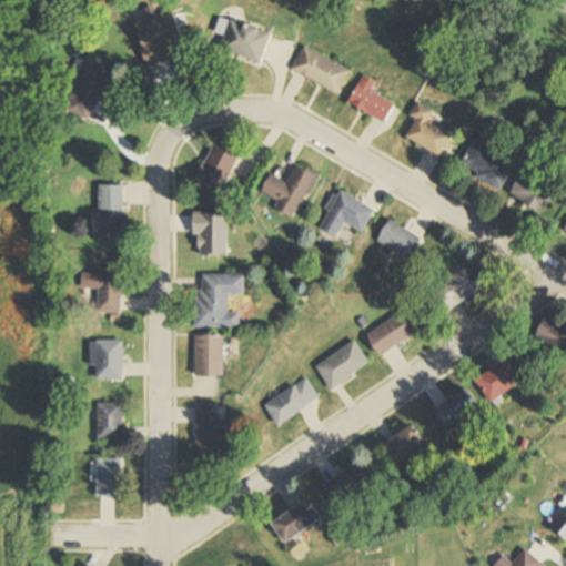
[(271,31),(229,19),(220,49),(262,61),(271,31)]
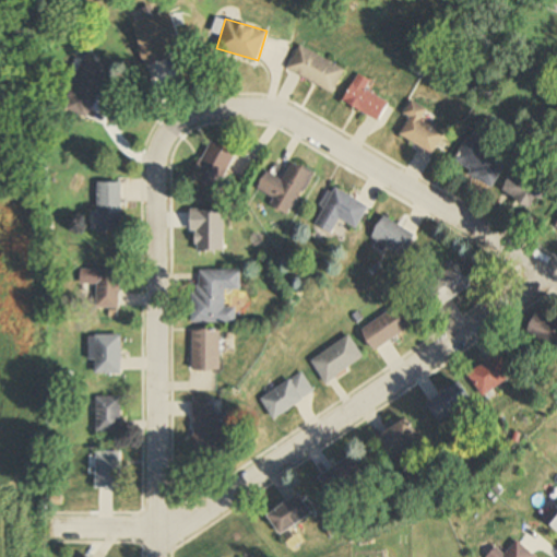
[(345,68),(298,45),(286,69),(333,92),(345,68)]
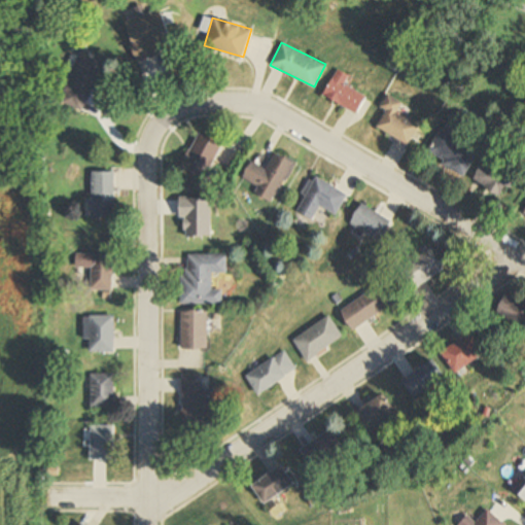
[(85,110),(99,64),(73,57),(60,103),(85,110)]
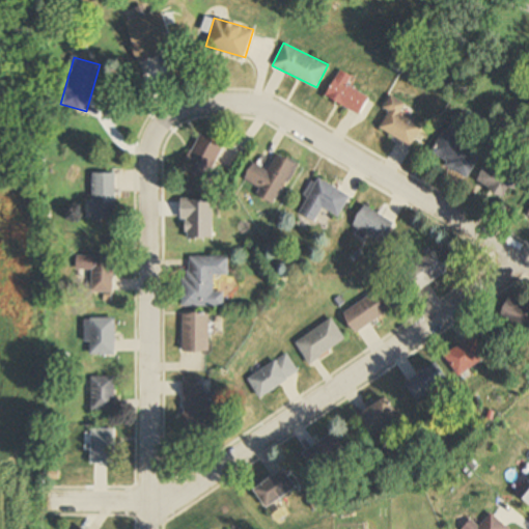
[(360,113),(369,95),(347,83),(352,75),(339,68),(325,94),(360,113)]
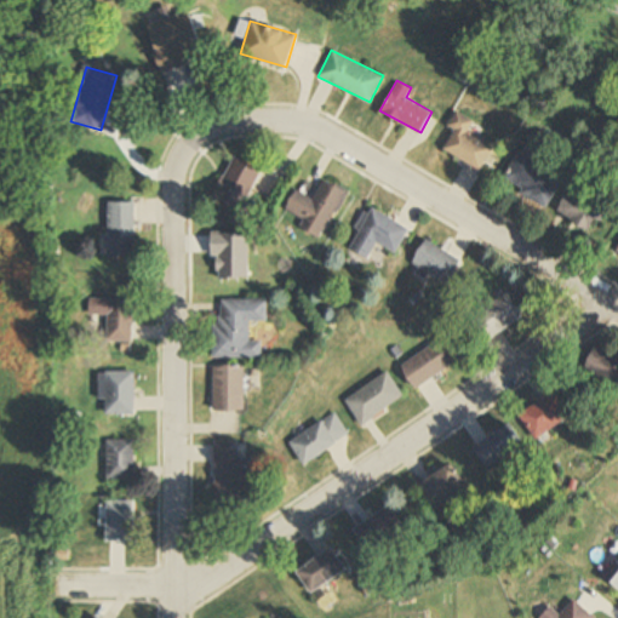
[(482,169),(492,146),(468,133),(474,120),(455,110),(447,125),(453,129),(442,150),(482,169)]
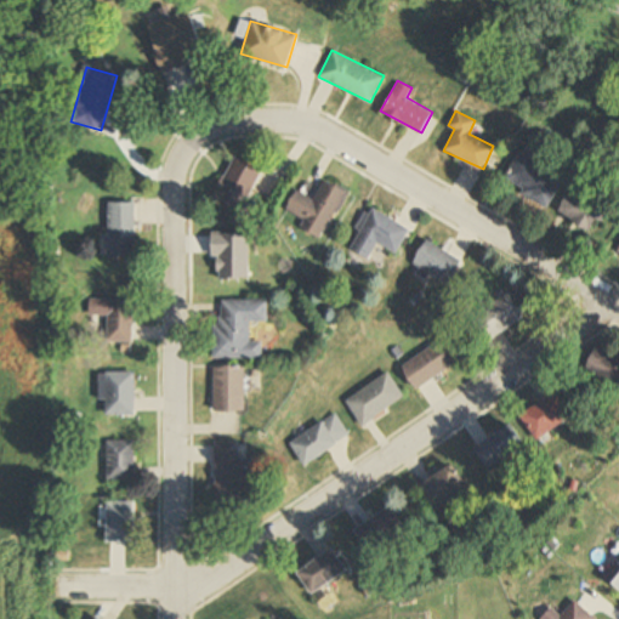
[(549,205),(563,177),(517,152),(501,180),(549,205)]
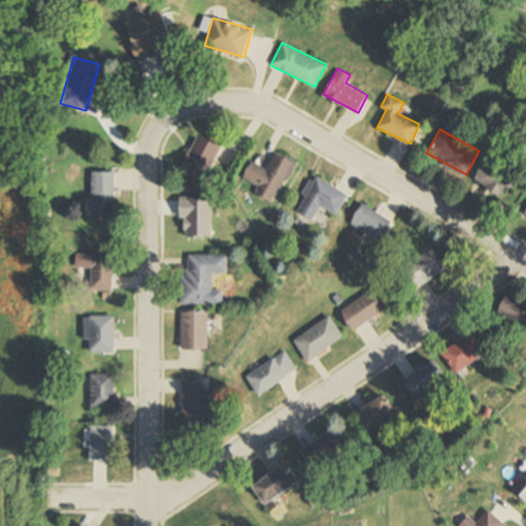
[(205,179),(223,141),(198,130),(181,167),(205,179)]
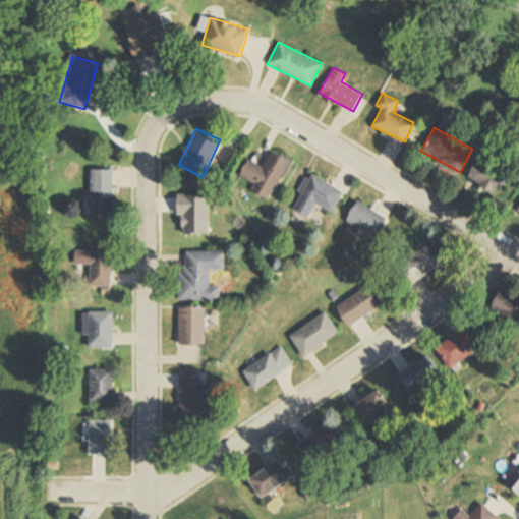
[(267,198),(291,161),(273,150),(262,167),(247,159),(237,174),(253,184),(250,188),(267,198)]
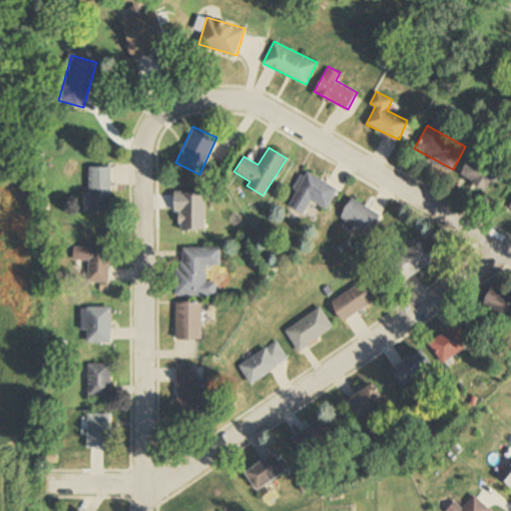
[(490,191),(503,169),(473,151),(460,173),(490,191)]
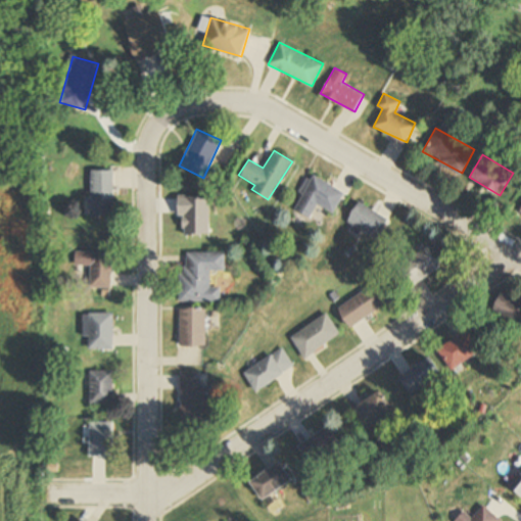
[(112,216),(112,170),(90,170),(90,216),(112,216)]
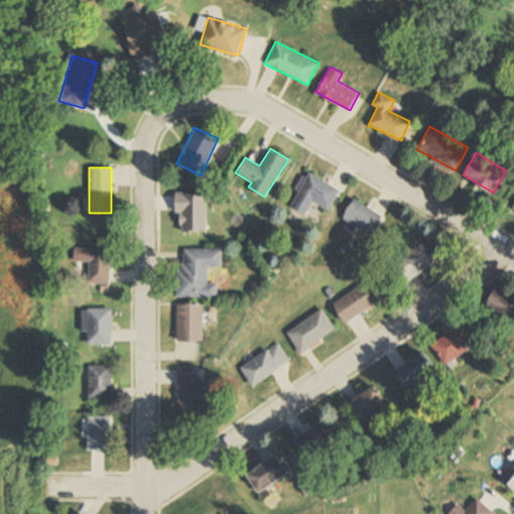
[(339,189),(305,171),(288,205),(304,214),(312,200),(329,209),(339,189)]
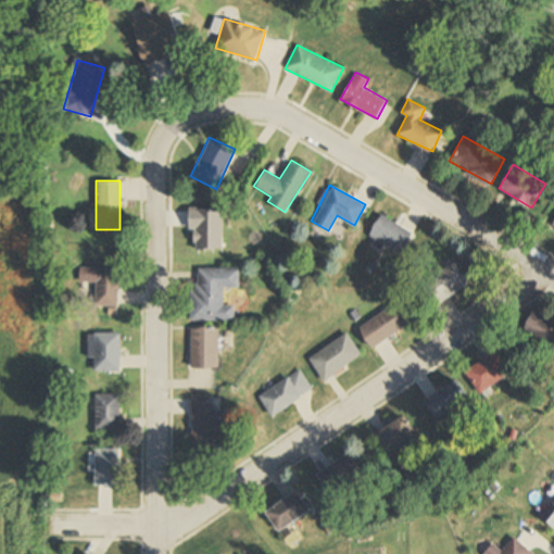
[(413,235),(382,213),(368,233),(399,255),(413,235)]
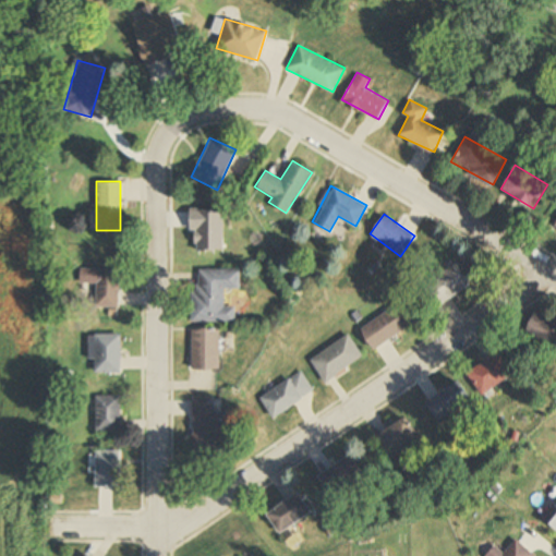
[(470,283),(455,261),(421,283),(435,305),(470,283)]
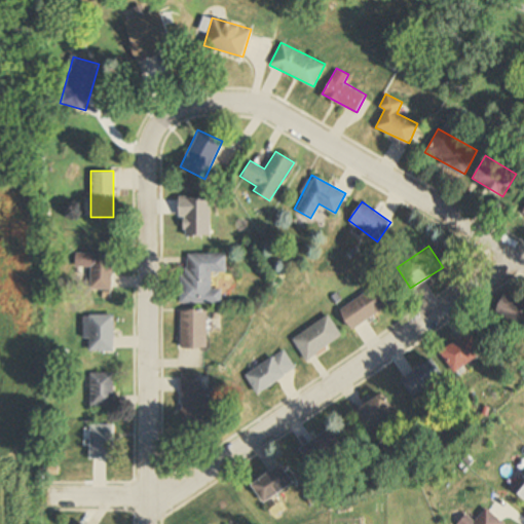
[(111,288),(111,253),(88,253),(88,288),(111,288)]
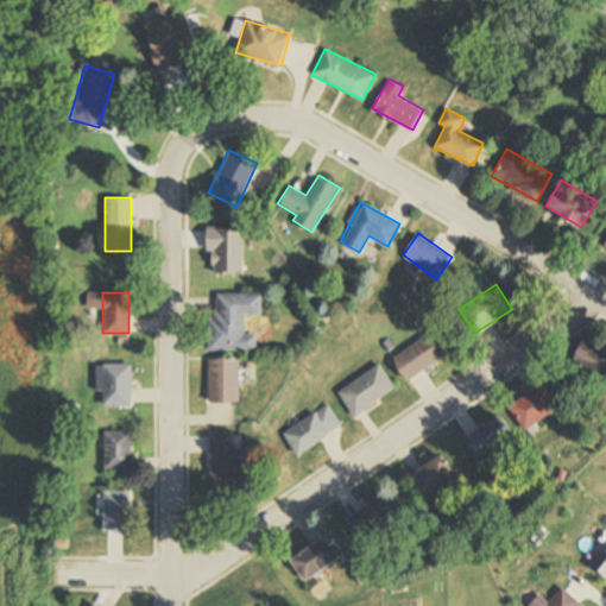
[(258,349),(258,334),(245,334),(245,313),(263,313),(262,292),(210,292),(210,349),(258,349)]
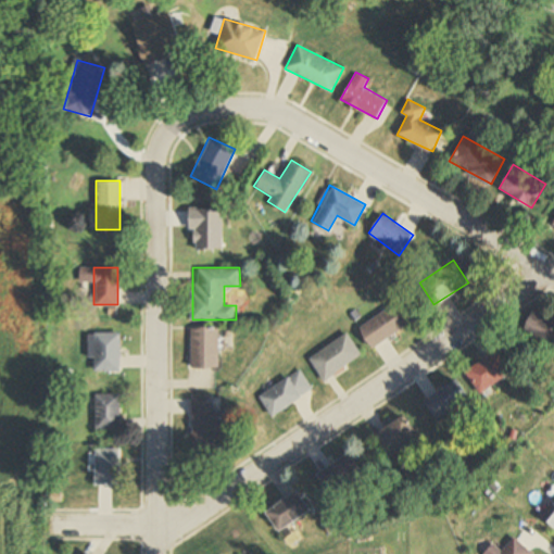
[(407,327),(395,304),(357,323),(369,347),(407,327)]
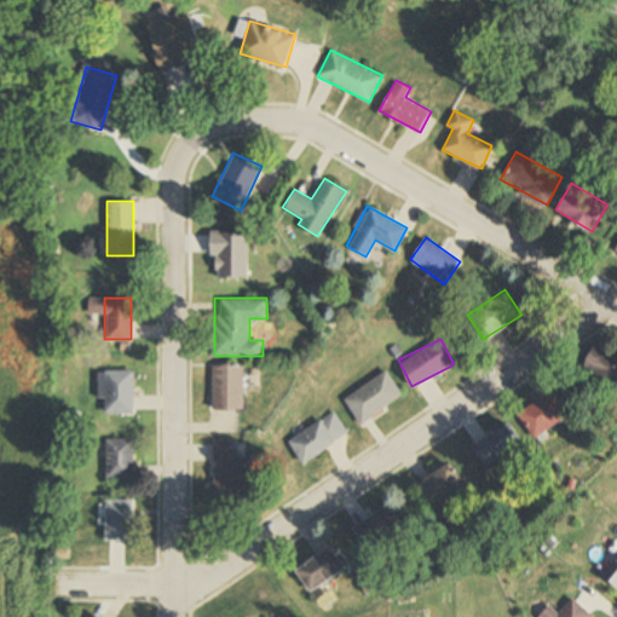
[(616,362),(615,362),(616,356),(616,353),(593,344),(581,370),(616,385),(616,362)]
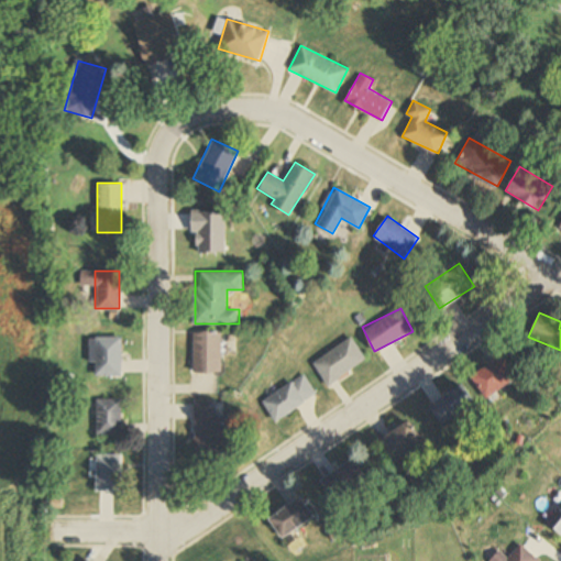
[(194,373),(222,373),(222,330),(194,330),(194,373)]
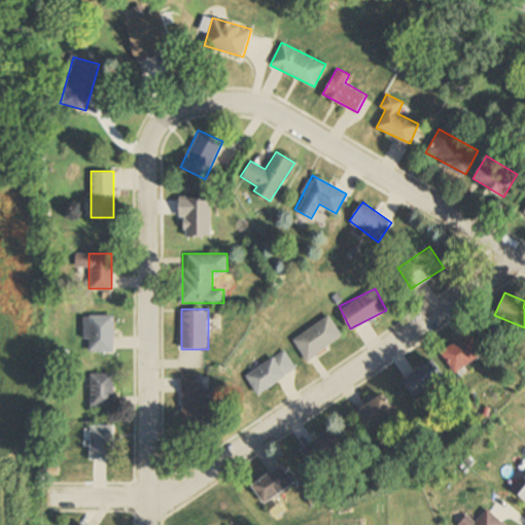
[(113,351),(113,314),(82,314),(82,339),(88,339),(88,351),(113,351)]
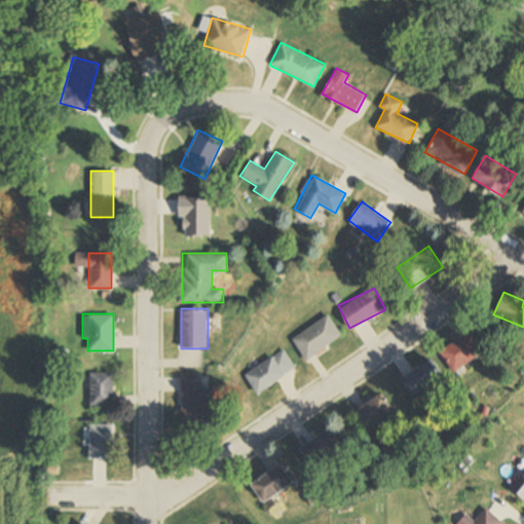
[(290,337),(303,360),(341,336),(328,313),(290,337)]
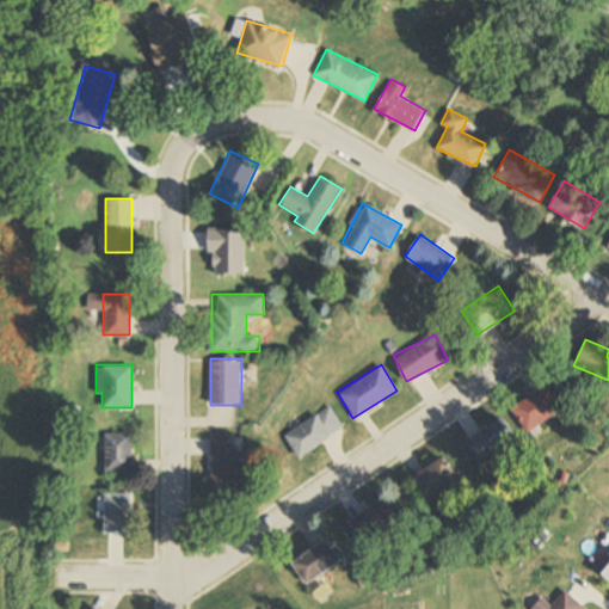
[(563,408),(546,383),(510,407),(527,432),(563,408)]
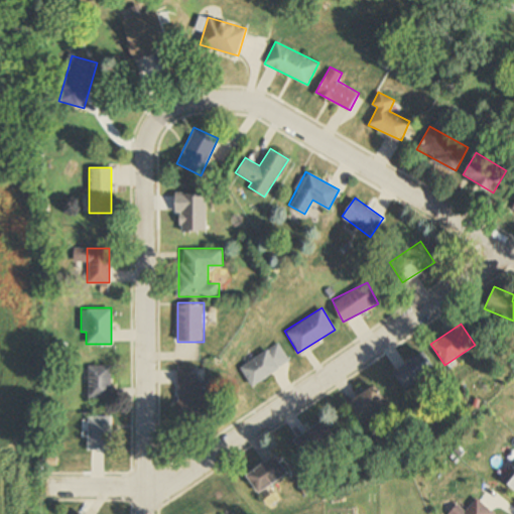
[(239,367),(253,386),(289,360),(276,341),(239,367)]
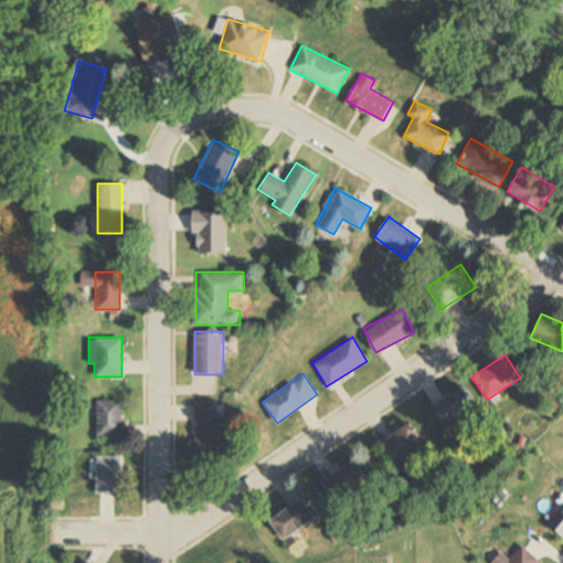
[(477,407),(466,386),(429,403),(441,425),(477,407)]
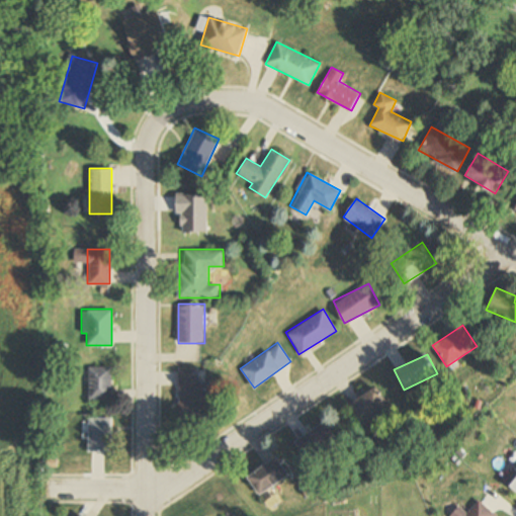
[(110,400),(110,365),(87,365),(87,400),(110,400)]
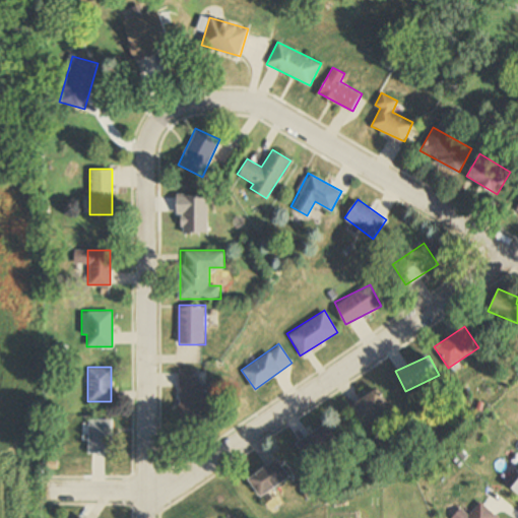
[(179,426),(203,426),(203,368),(179,368),(179,426)]
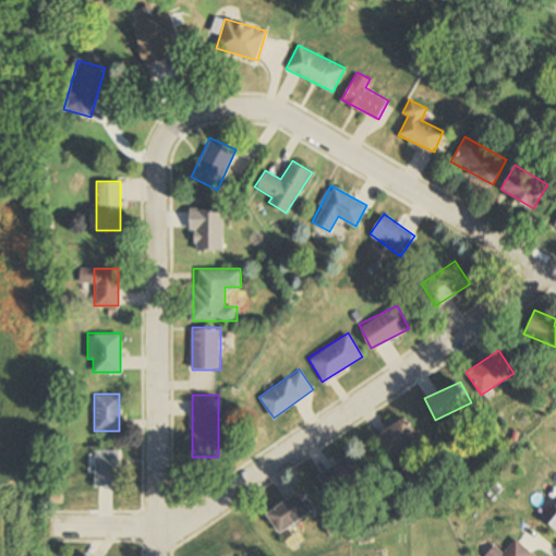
[(419,438),(407,417),(372,435),(384,458),(419,438)]
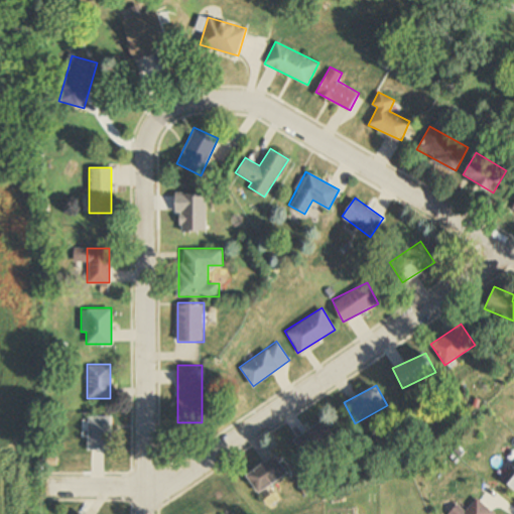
[(87,416),(87,450),(111,450),(111,416),(87,416)]
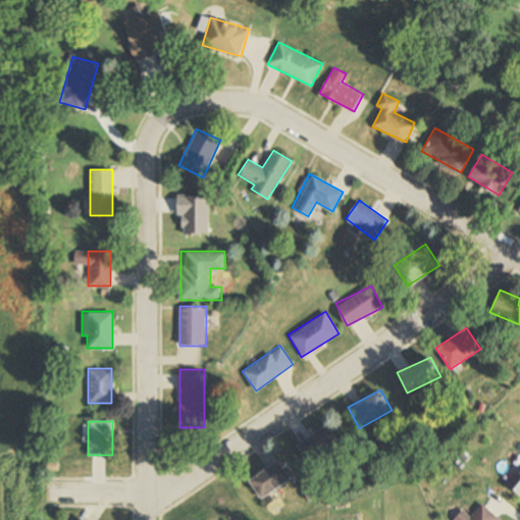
[(330,465),(347,455),(327,424),(296,444),(309,465),(325,455),(330,465)]
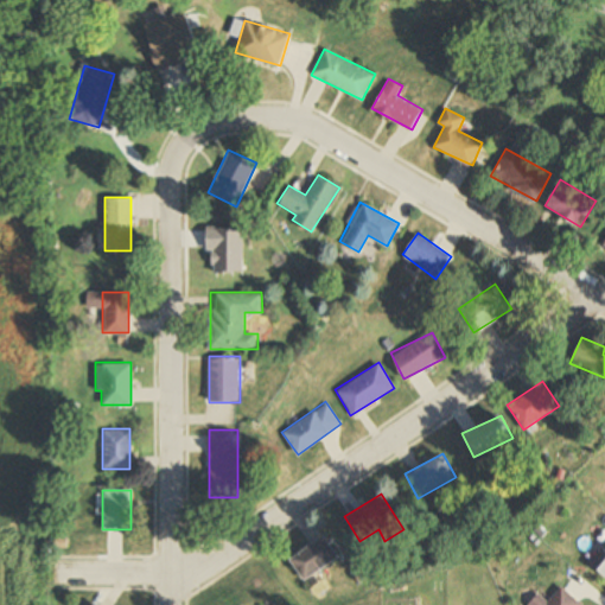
[(287,558),(300,579),(336,559),(323,536),(287,558)]
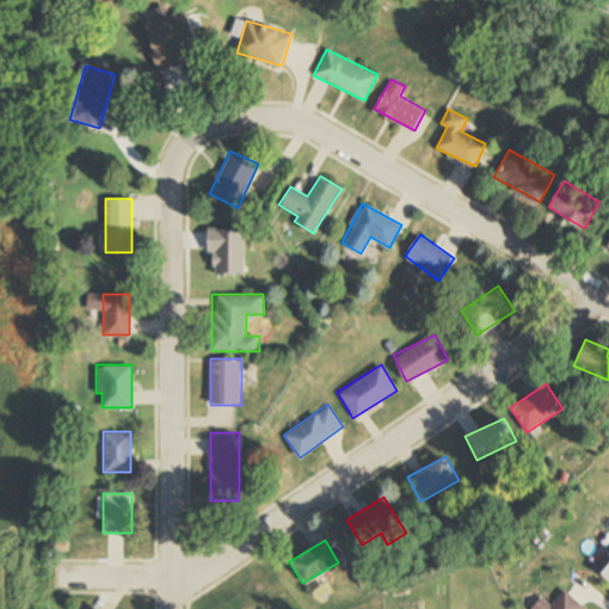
[(583,608),(585,607),(564,591),(552,607),(540,597),(530,608),(583,608)]
